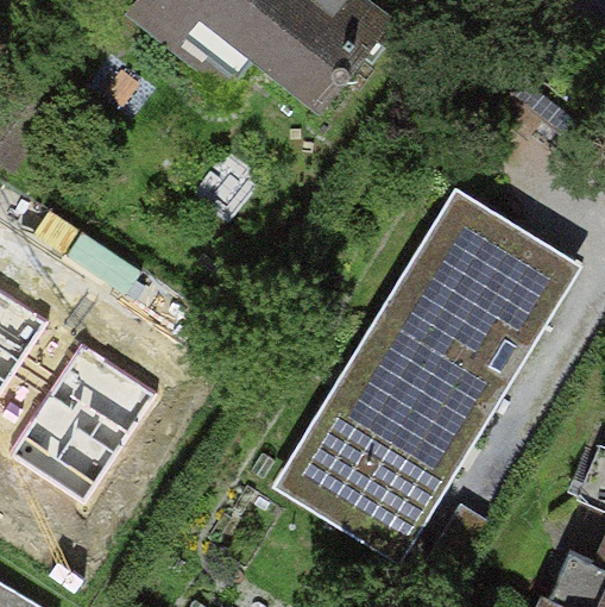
[(138,0),(130,12),(228,89),(251,60),(319,113),(394,18),(370,0),(138,0)]
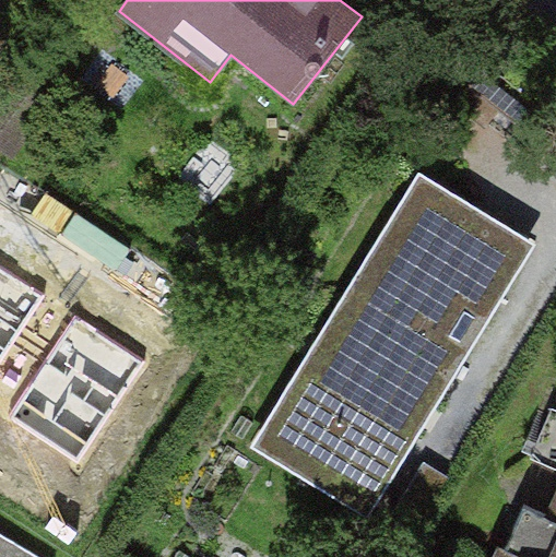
[(530,94),(464,44),(460,42),(454,40),(449,42),(445,45),(441,49),(439,55),(440,60),(441,64),(446,69),(464,84),(451,102),(485,127),(498,110),(510,120),(515,122),(520,123),(524,122),(530,121),(533,117),(535,113),(536,108),(535,103),(533,98),(530,94)]
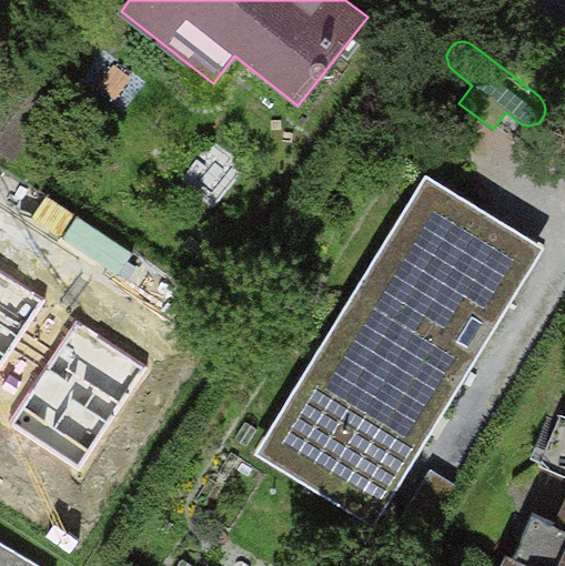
[(310,378),(280,428),(380,489),(437,395),(446,402),(502,312),(492,305),(527,248),(442,196),(383,292),(359,278),(328,327),(354,343),(326,388),(310,378)]
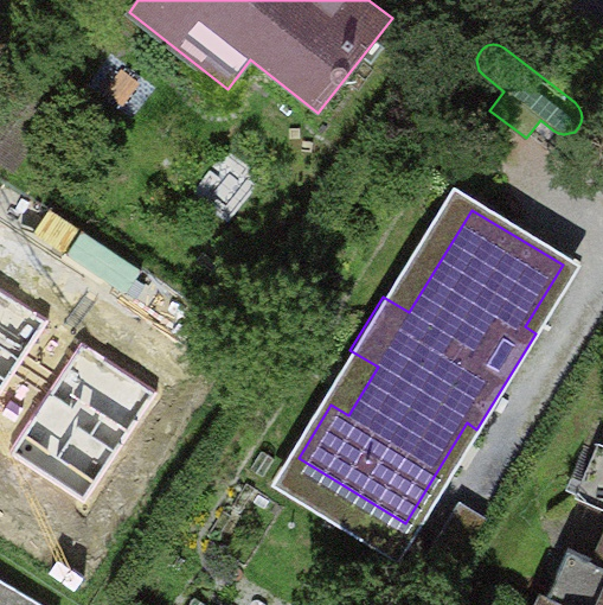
[(0,383),(43,319),(0,292),(0,383)]
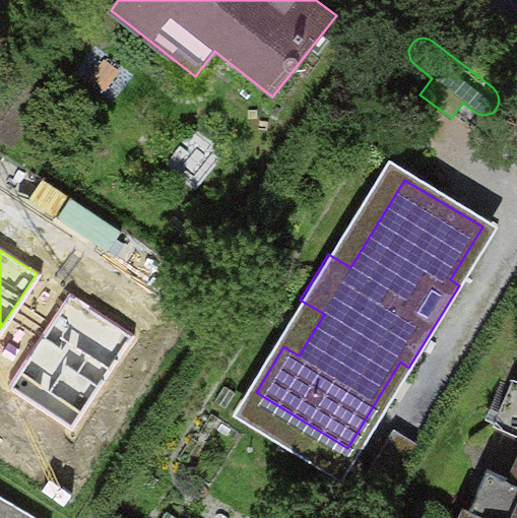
[(131,333),(70,294),(11,385),(72,424),(131,333)]
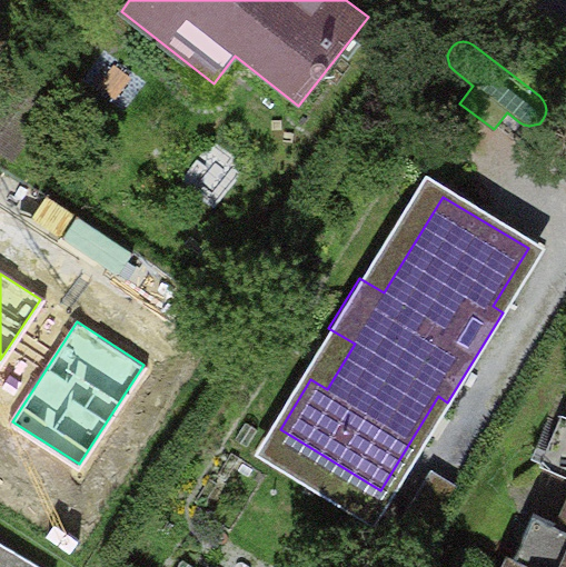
[(565,566),(565,420),(563,419),(545,461),(565,470),(565,523),(564,529),(532,516),(509,566),(565,566)]
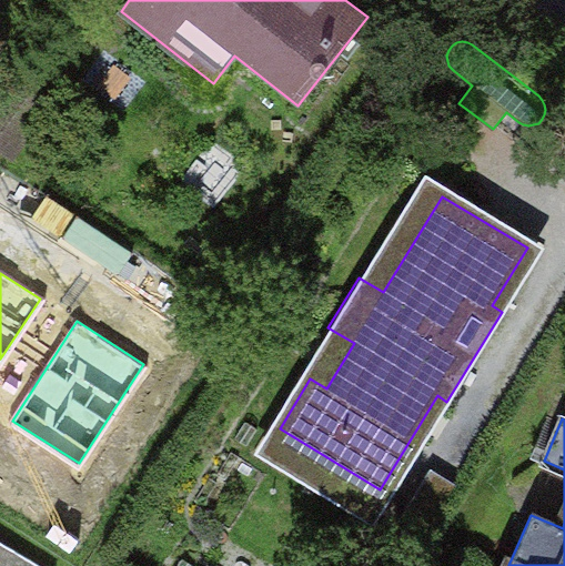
[(0,565),(40,565),(0,542),(0,565)]
